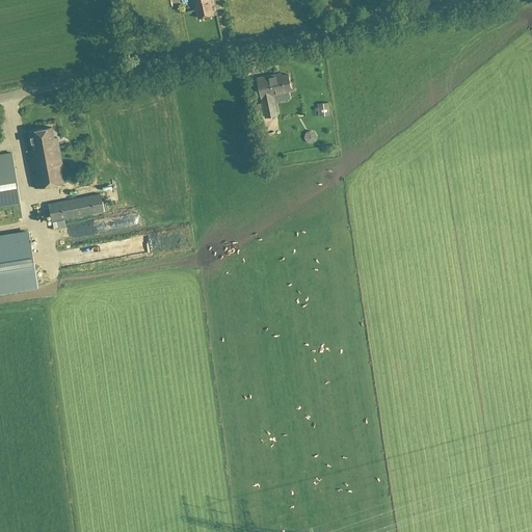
[(197,18),(213,15),(211,5),(213,5),(212,0),(181,0),(183,5),(194,2),(197,18)]
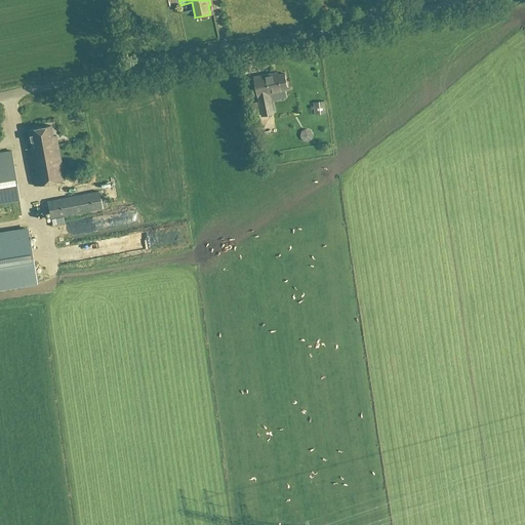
[(253,78),(261,116),(274,114),(269,92),(287,89),(284,74),(272,76),(272,74),(253,78)]
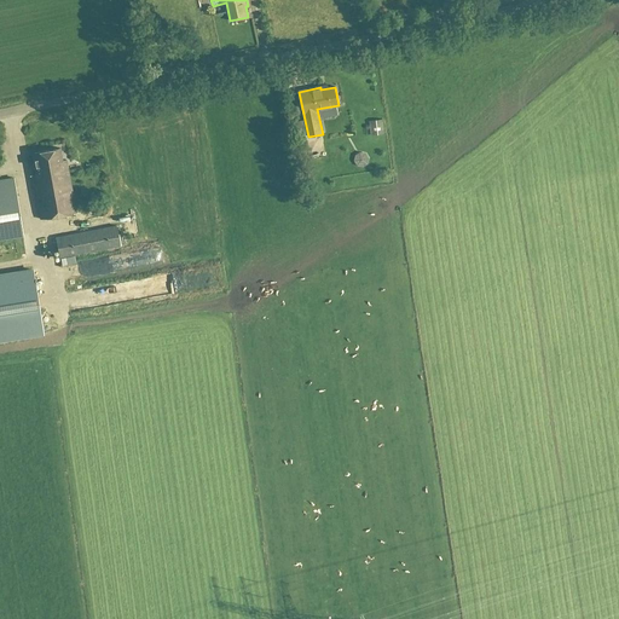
[(369,121),(370,136),(383,134),(382,120),(369,121)]
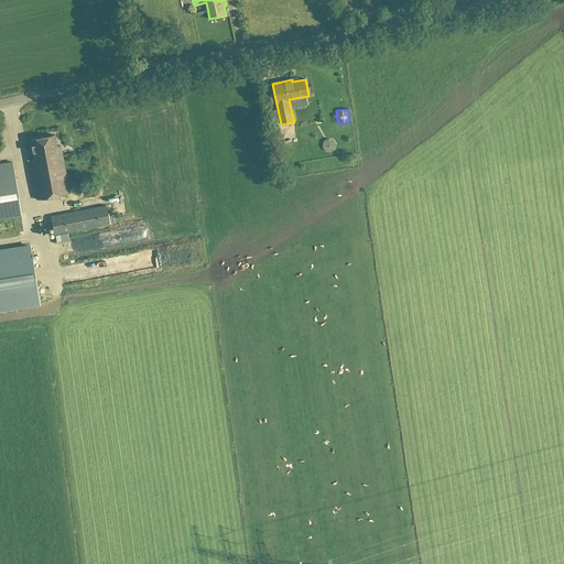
[(32,160),(30,160),(29,160),(36,201),(68,194),(61,147),(56,148),(54,136),(29,140),(32,160)]
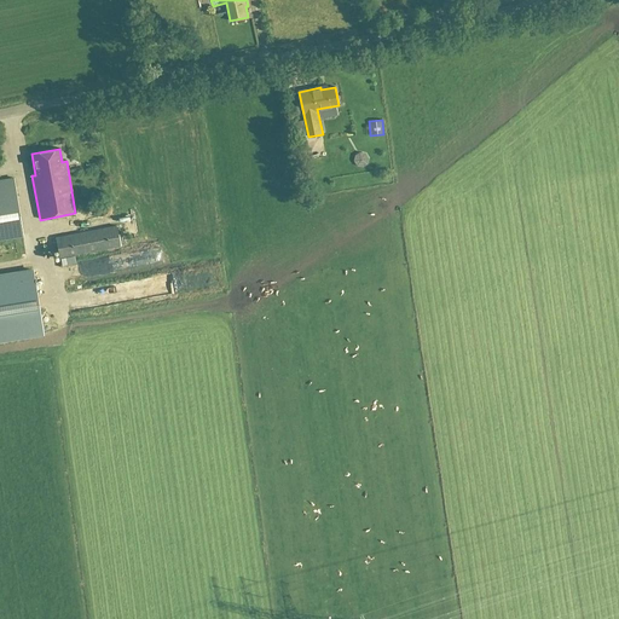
[(0,239),(22,236),(13,179),(0,180),(0,239)]
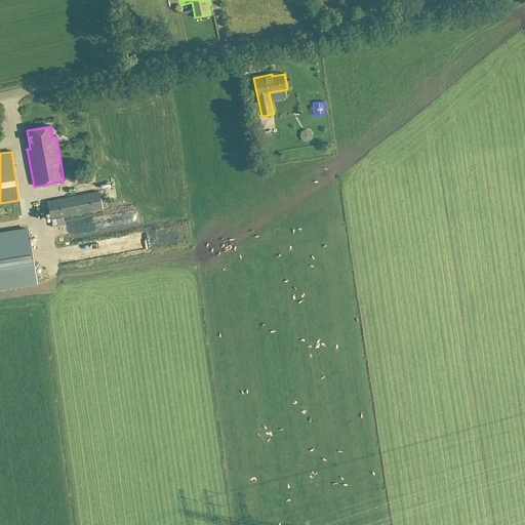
[(98,192),(46,202),(50,219),(102,209),(98,192)]
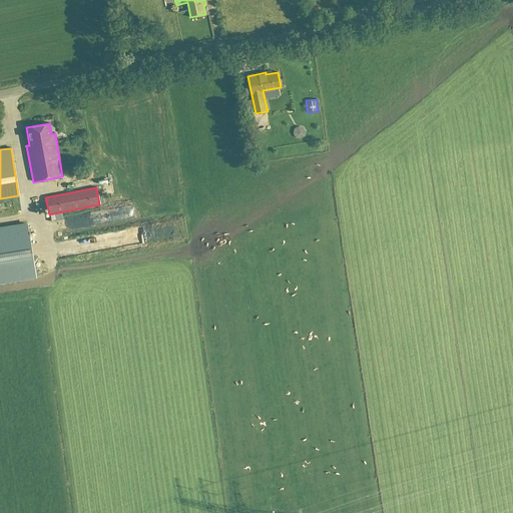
[(0,282),(35,277),(27,224),(0,228),(0,282)]
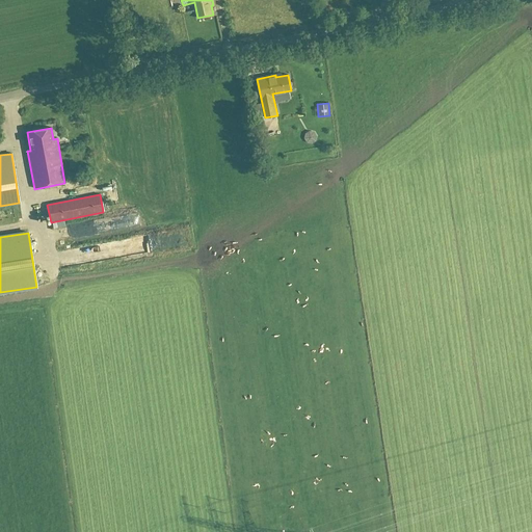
[(120,241),(91,244),(92,249),(94,261),(122,258),(120,241)]
